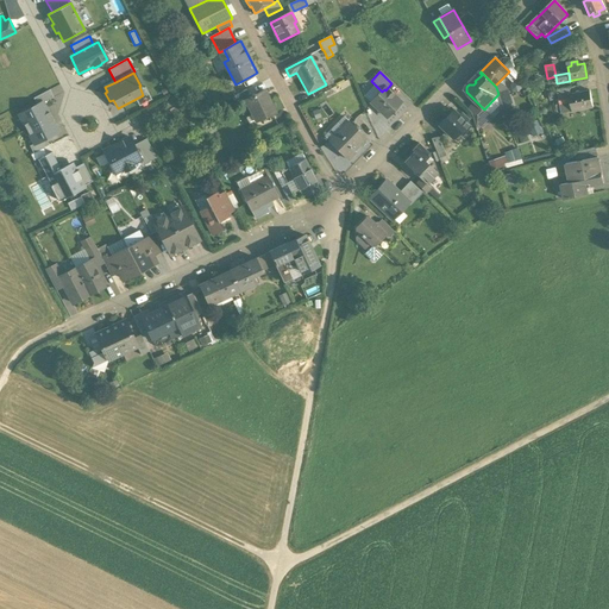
[(507,90),(498,82),(495,86),(496,87),(498,94),(504,111),(512,108),(510,104),(506,90),(507,90)]
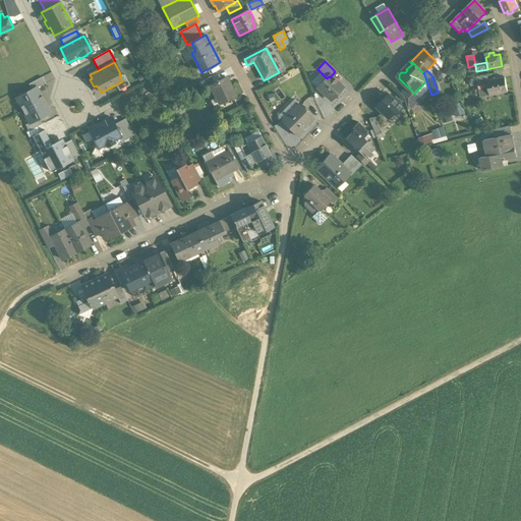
[(486,75),(476,77),(477,83),(480,98),(489,96),(486,81),(487,81),(486,75)]
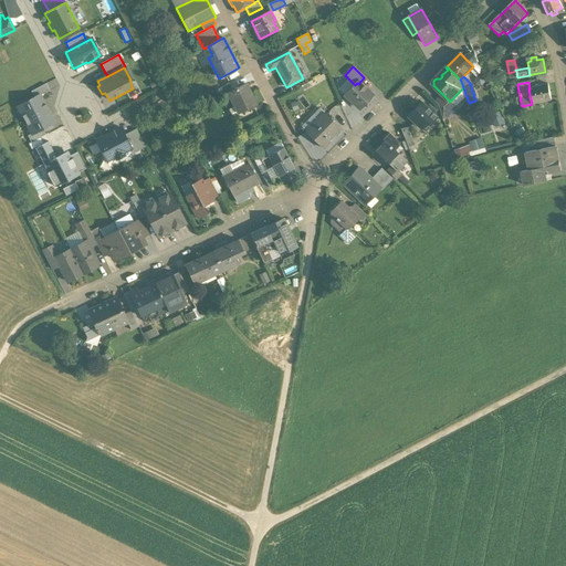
[(355,85),(345,96),(357,108),(364,106),(373,96),(358,84),(357,83),(355,85)]
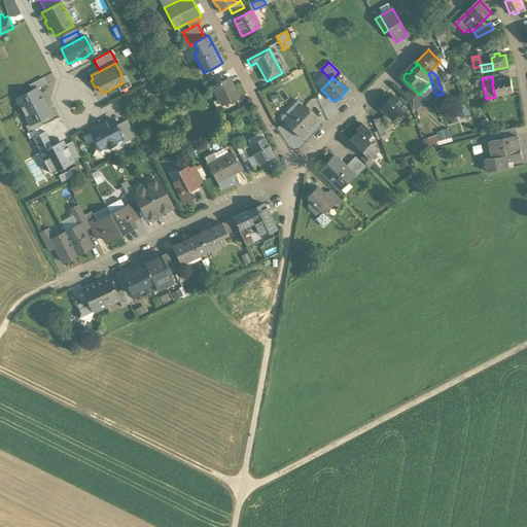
[(37,89),(37,90),(45,84),(42,78),(29,85),(32,92),(37,89)]
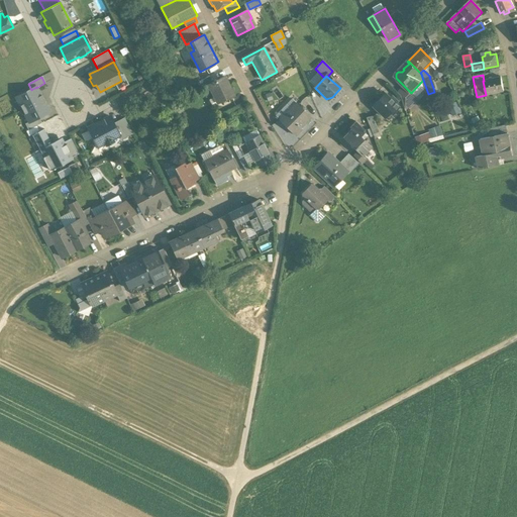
[(209,77),(199,82),(202,89),(207,86),(212,83),(209,77)]
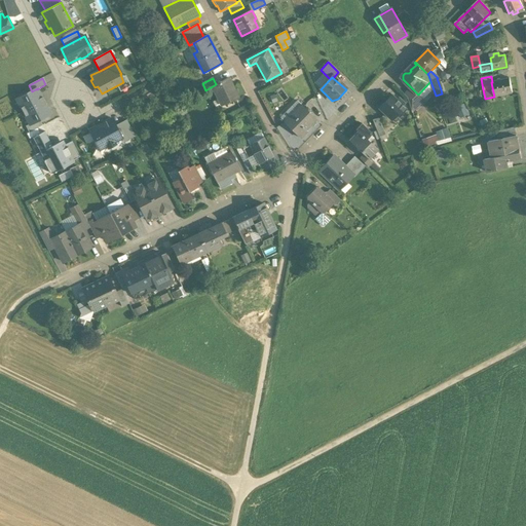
[(216,84),(211,87),(217,100),(221,98),(224,104),(236,97),(228,78),(216,84)]
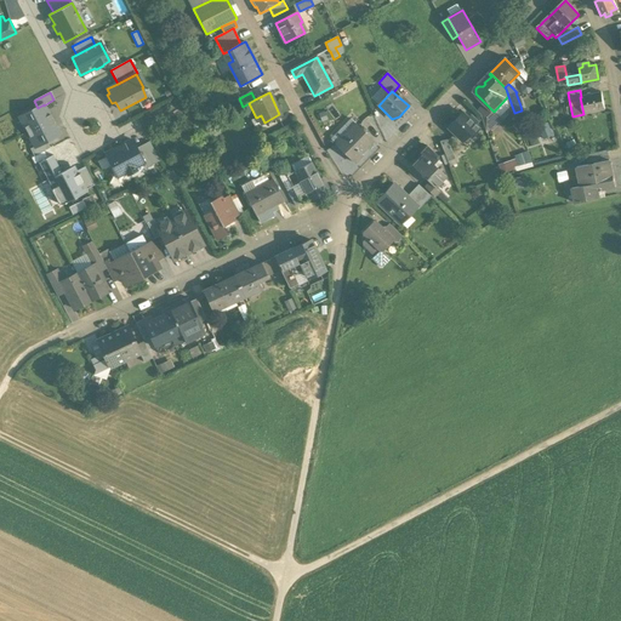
[(581,97),(580,97),(584,114),(604,110),(600,93),(581,97)]
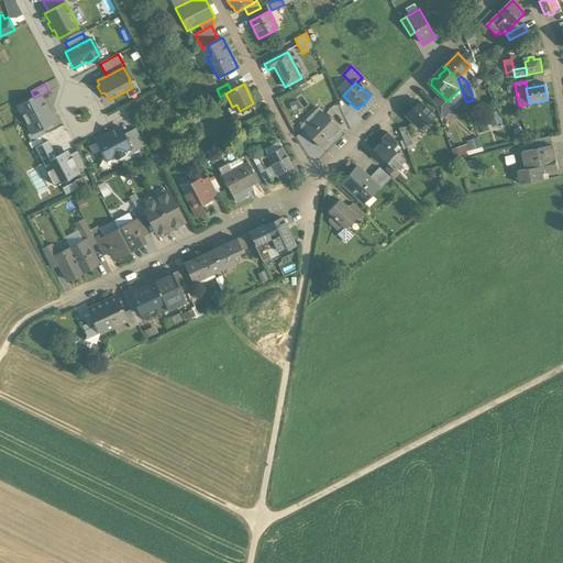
[(24,120),(47,108),(45,103),(44,105),(40,96),(40,95),(34,98),(18,107),(24,120)]
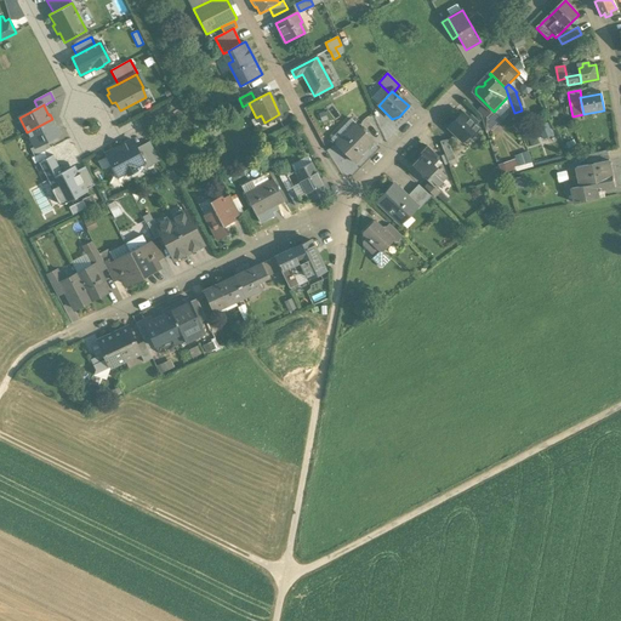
[(494,112),(486,104),(478,113),(480,115),(486,134),(501,118),(494,112)]
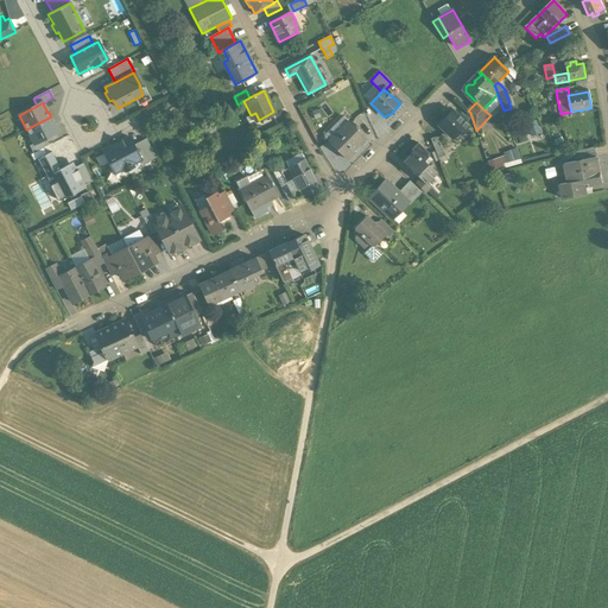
[(458,116),(453,112),(444,120),(443,119),(439,124),(438,126),(451,139),(458,133),(461,135),(469,127),(464,122),(467,120),(461,114),(458,116)]
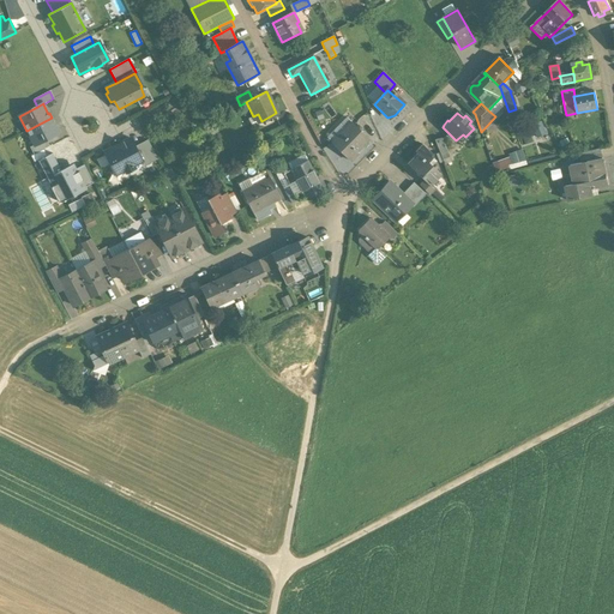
[(54,122),(52,118),(26,131),(34,145),(35,145),(46,139),(59,133),(53,122),(54,122)]
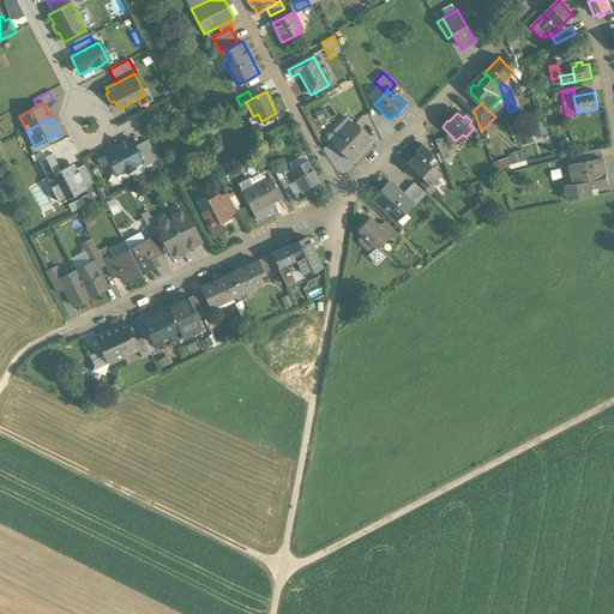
[(368,140),(351,122),(332,144),(351,162),(357,154),(356,152),(368,140)]
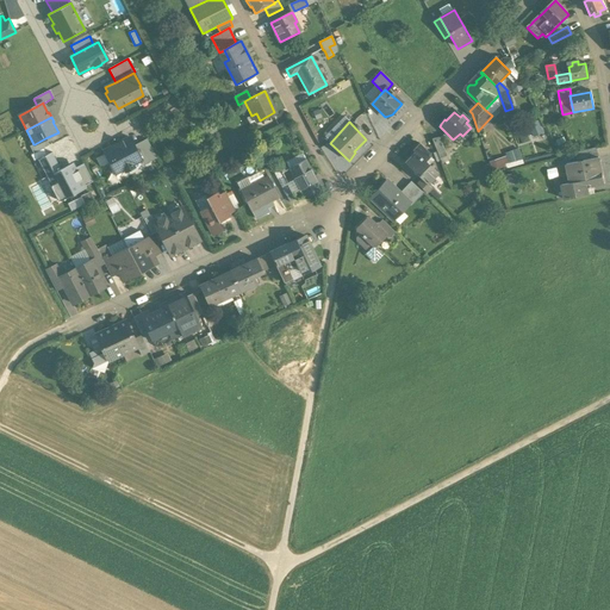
[(134,145),(129,137),(103,151),(116,174),(124,169),(125,172),(134,168),(132,165),(141,161),(142,161),(134,145)]
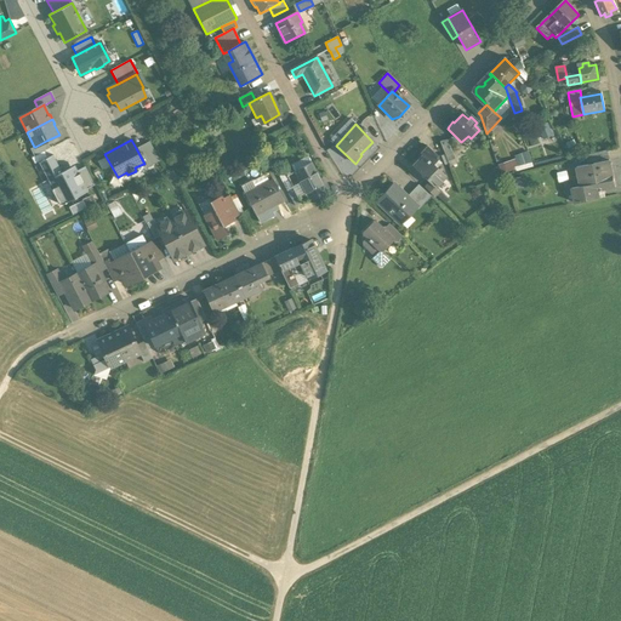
[(50,148),(46,141),(35,147),(34,147),(30,149),(34,157),(50,148)]
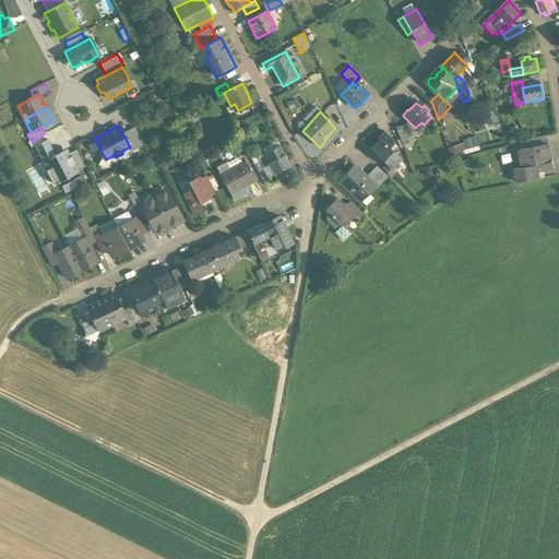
[(408,143),(402,127),(396,129),(405,151),(411,149),(408,143)]
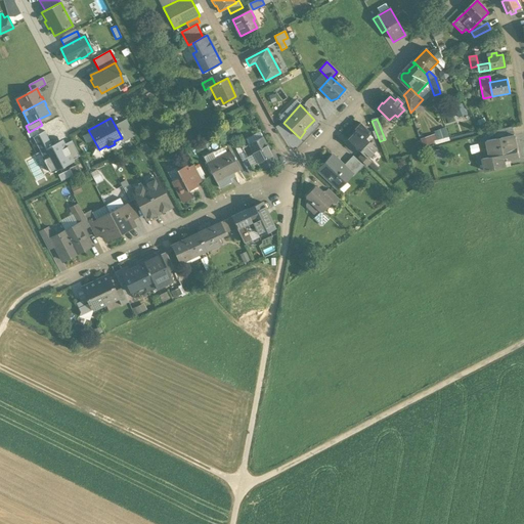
[(122,138),(121,138),(123,142),(134,136),(126,120),(115,125),(122,138)]
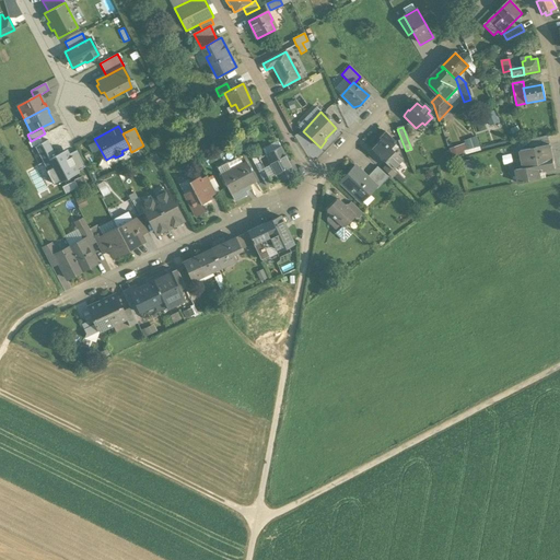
[(396,142),(385,132),(380,139),(381,140),(372,150),(386,164),(393,170),(403,160),(393,151),(397,147),(394,143),(396,142)]
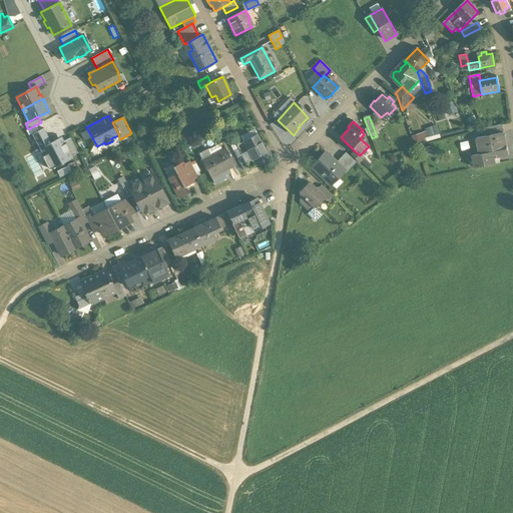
[(500,124),(484,128),(486,136),(502,133),(500,124)]
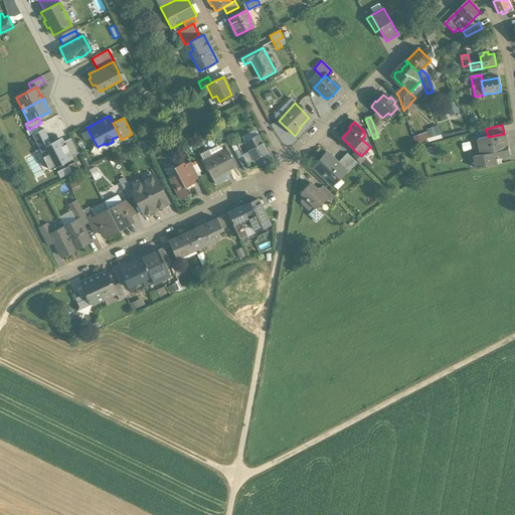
[(63,142),(61,138),(51,143),(43,129),(32,135),(43,157),(42,157),(48,169),(49,168),(50,170),(72,159),(71,157),(63,142)]
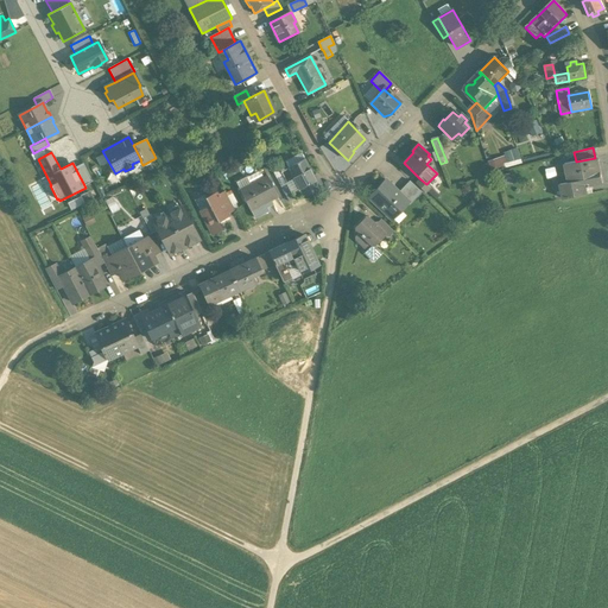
[(576,162),(564,164),(567,176),(587,172),(600,170),(597,158),(576,162)]
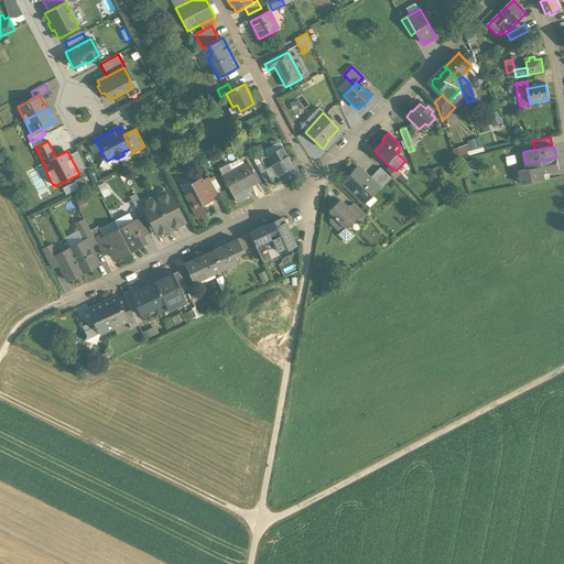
[(282,149),(261,160),(266,169),(272,165),(281,182),(282,183),(296,175),(293,170),(296,169),(293,163),(291,164),(282,149)]
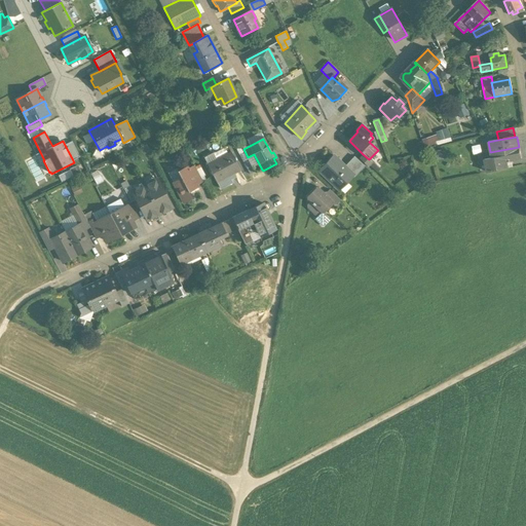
[(65,145),(73,160),(80,157),(72,142),(65,145)]
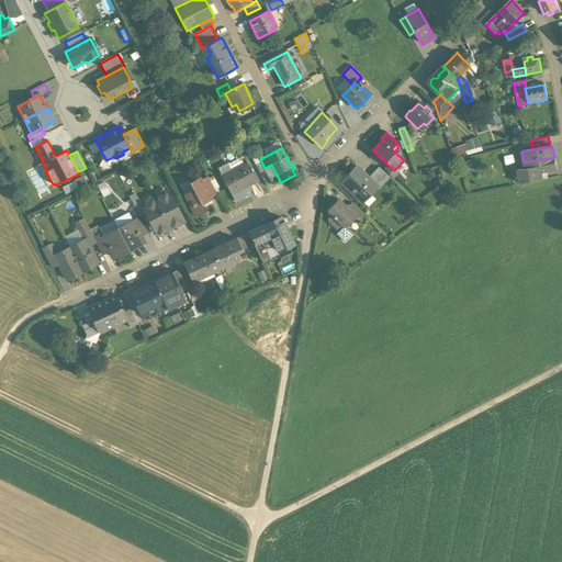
[(554,157),(542,159),(546,172),(557,170),(554,157)]
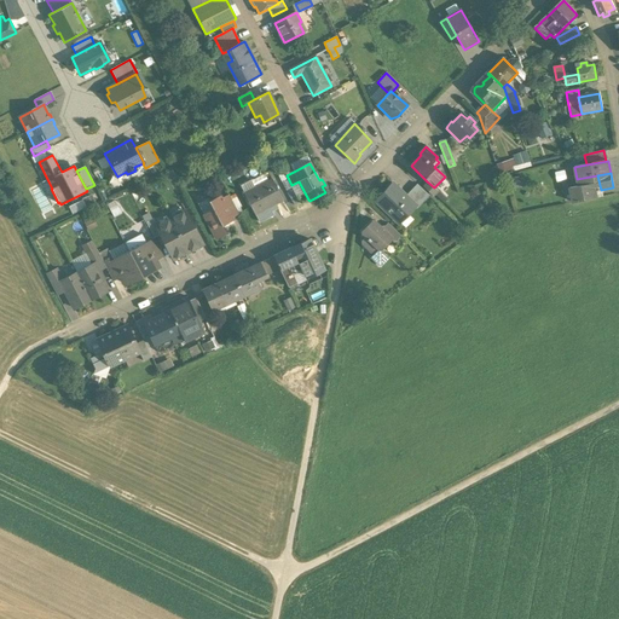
[(577,179),(568,180),(573,203),(597,198),(596,191),(601,190),(597,175),(577,179)]
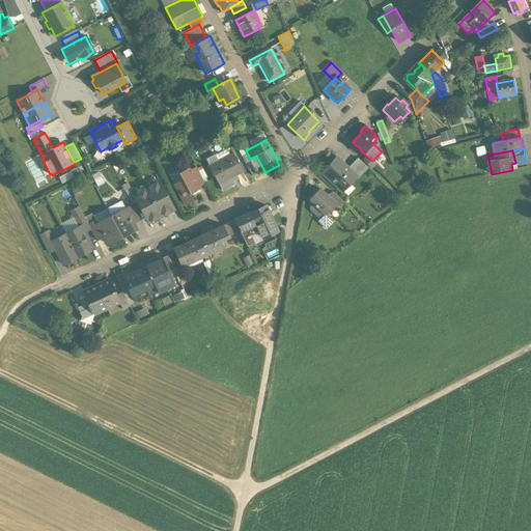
[(264,171),(256,156),(250,159),(258,174),(264,171)]
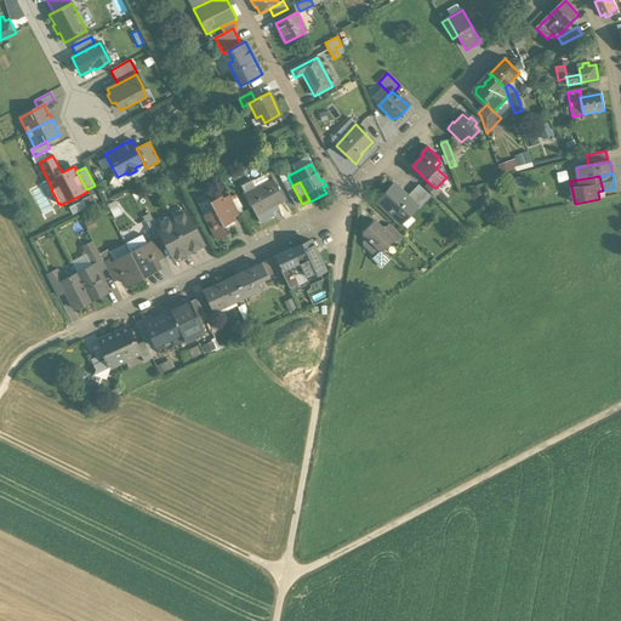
[(436,188),(428,182),(425,187),(436,198),(440,193),(436,188)]
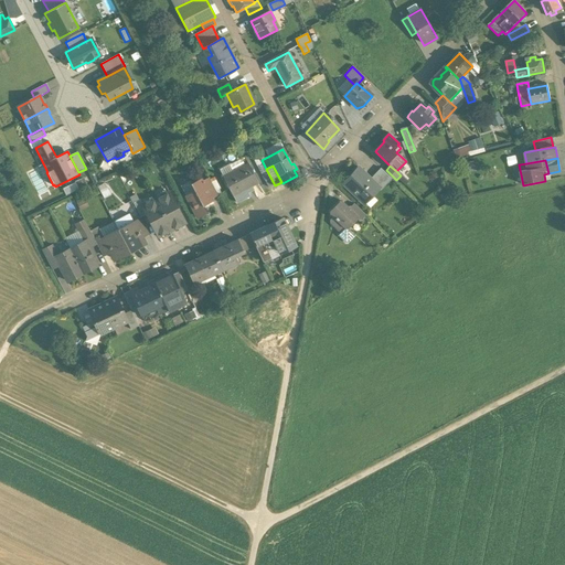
[(243,168),(224,178),(232,194),(247,187),(248,189),(258,183),(249,168),(244,170),(243,168)]
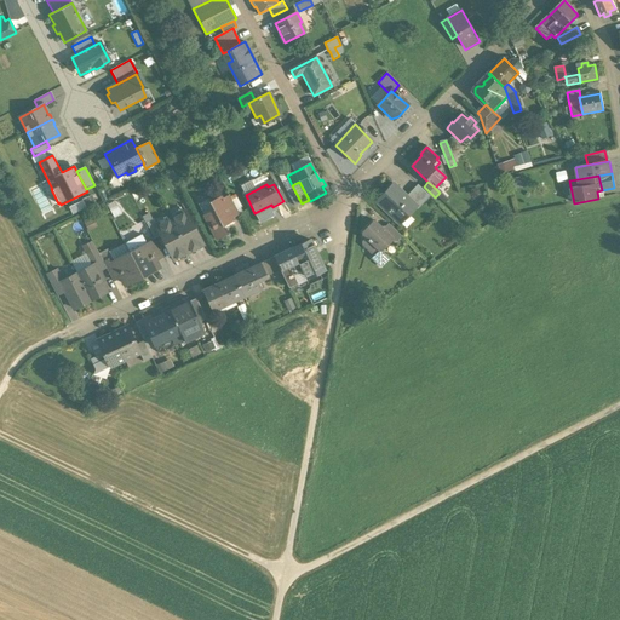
[(407,196),(392,184),(375,202),(396,222),(405,212),(408,216),(417,207),(407,196)]
